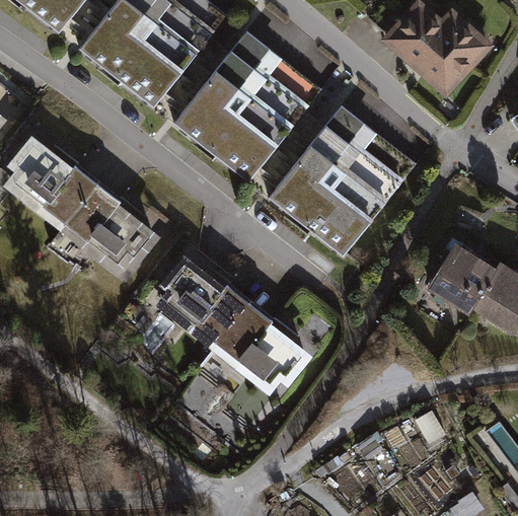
[(89,0),(6,0),(58,41),(89,0)]
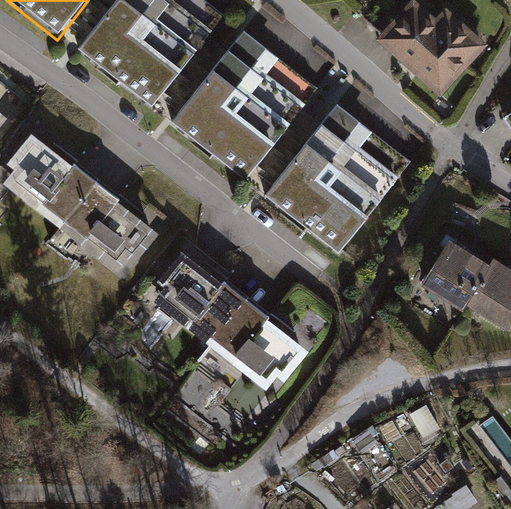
[(222,16),(202,0),(110,0),(71,49),(147,110),(222,16)]
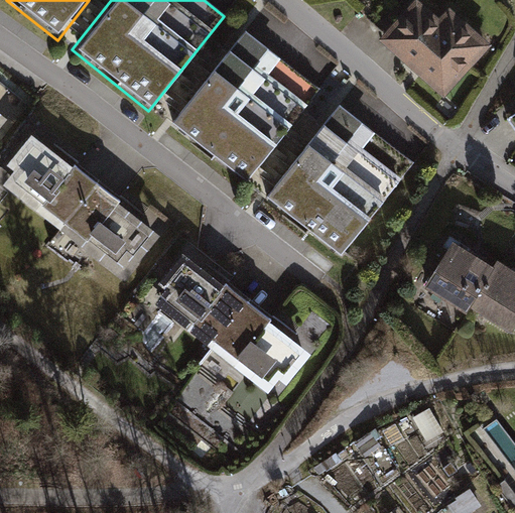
[(437,20),(414,0),(413,0),(377,41),(440,99),(489,45),(448,8),(437,20)]
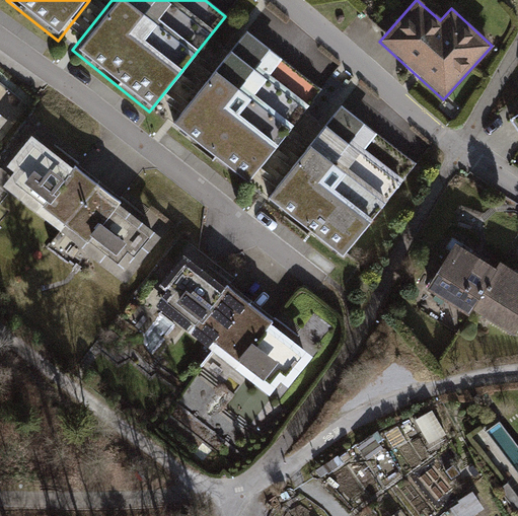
[(318,90),(244,33),(173,126),(246,182),(318,90)]
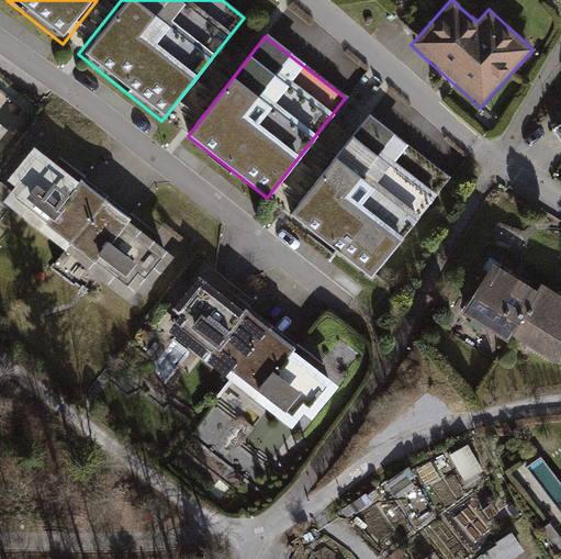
[(448,181),(368,120),(289,221),(369,282),(448,181)]
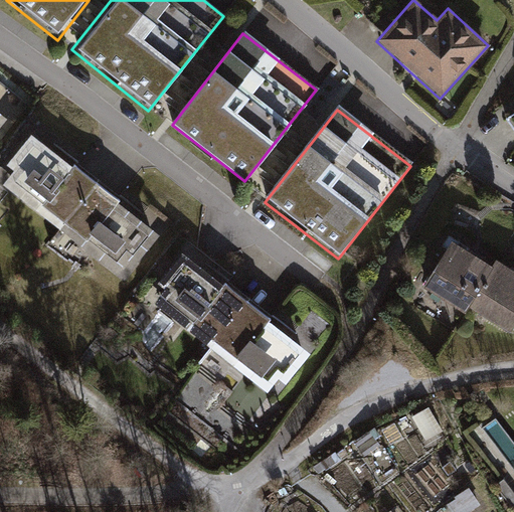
[(0,115),(0,133),(8,122),(0,115)]
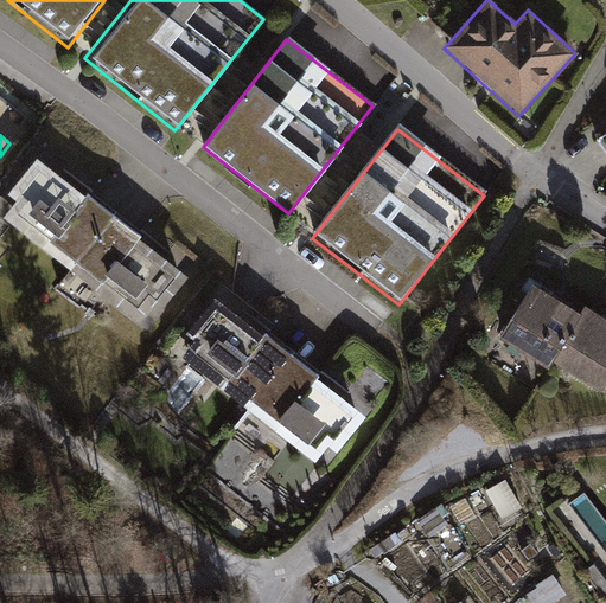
[(42,159),(0,211),(0,216),(148,331),(191,274),(42,159)]
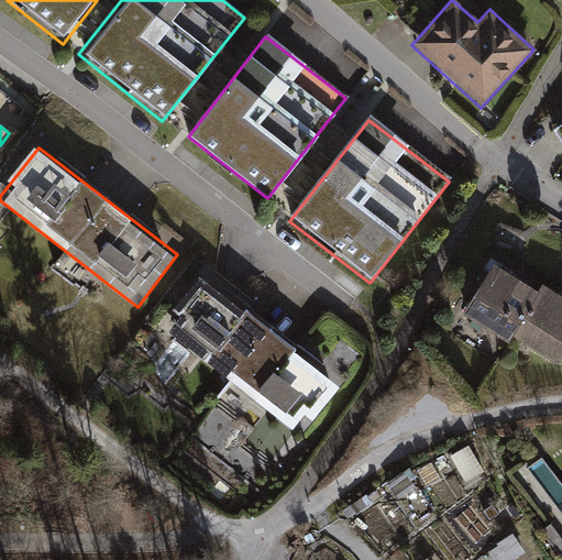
[(561,293),(502,260),(472,311),(561,361),(561,293)]
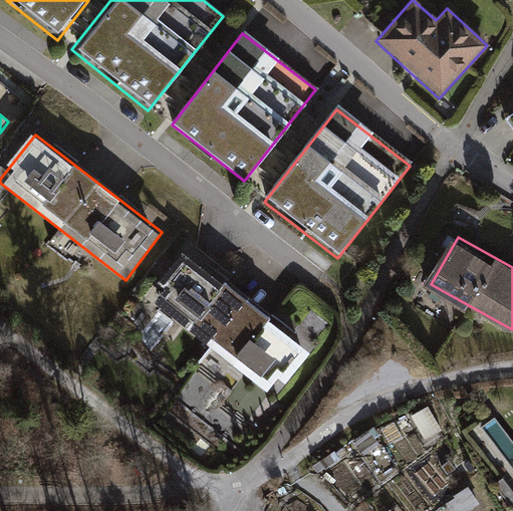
[(187,255),(151,303),(271,394),(307,345),(187,255)]
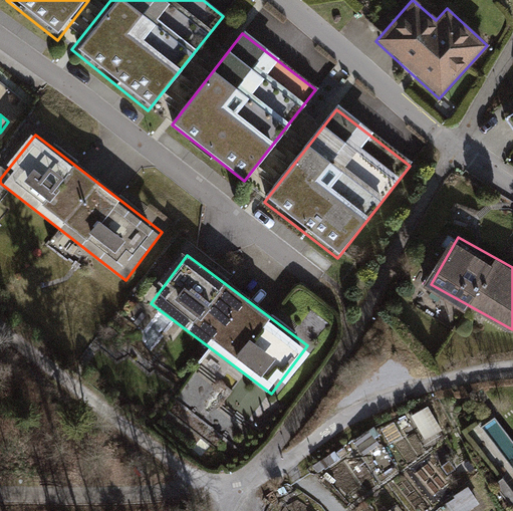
[(433,406),(416,414),(427,438),(444,430),(433,406)]
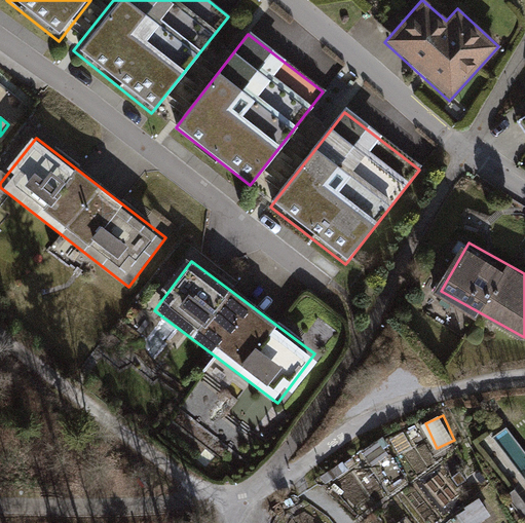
[(460,517),(465,522),(481,522),(493,513),(482,499),(460,517)]
